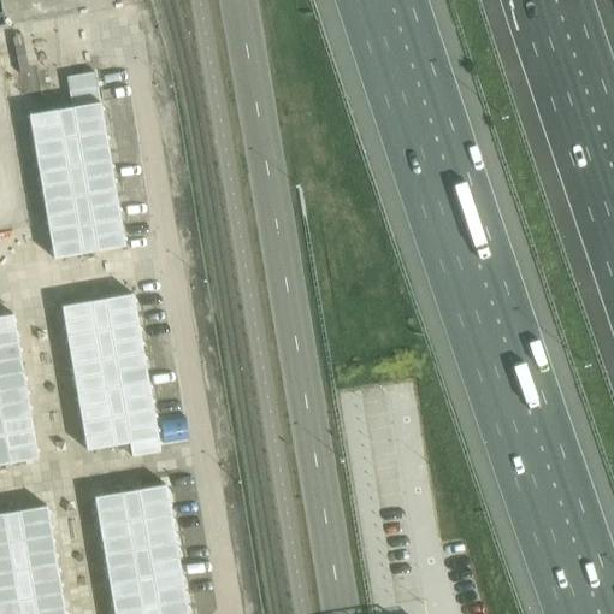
[(105,102),(30,114),(53,255),(128,243),(105,102)]
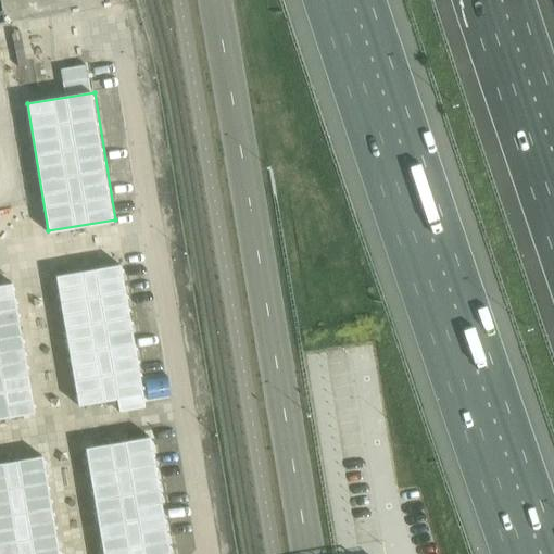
[(121,263),(55,275),(78,403),(117,395),(121,410),(147,405),(121,263)]
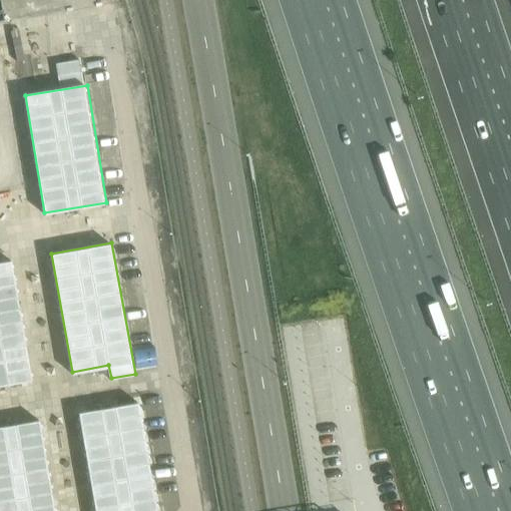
[(0,384),(33,379),(12,261),(0,262),(0,384)]
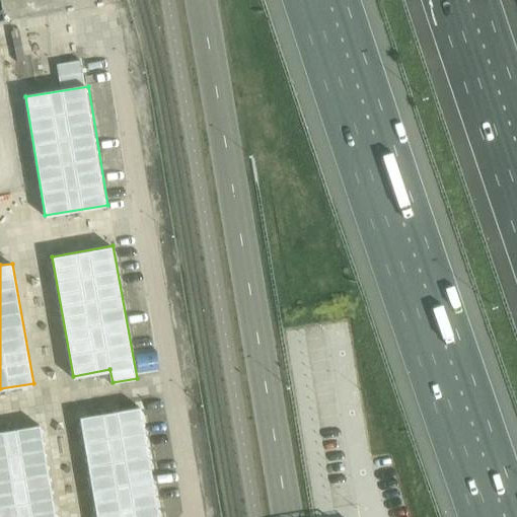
[(159,516),(141,408),(81,418),(97,516),(159,516)]
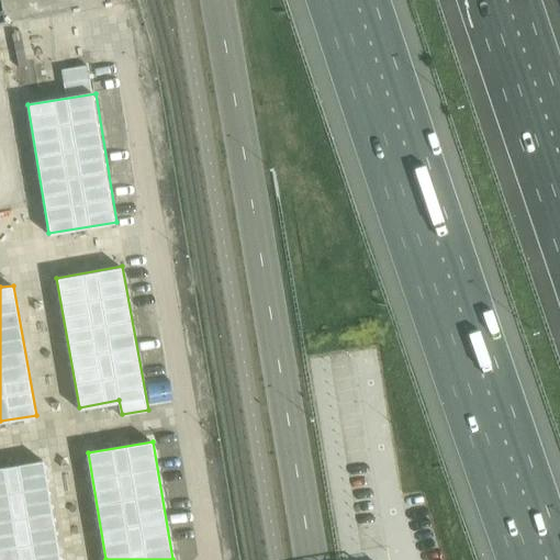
[(60,559),(44,461),(0,468),(0,559),(60,559)]
